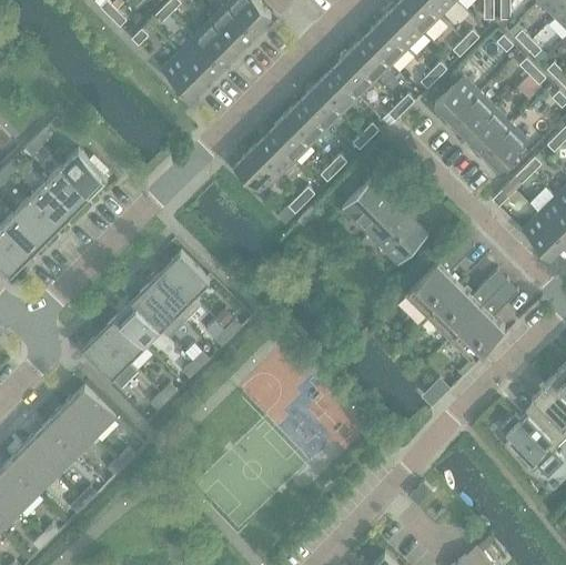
[(108,18),(114,11),(122,3),(118,0),(114,0),(110,6),(105,1),(98,8),(108,18)]
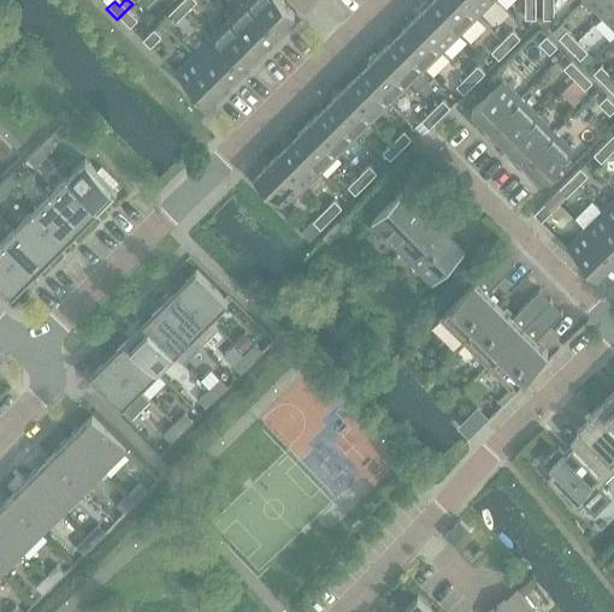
[(183,0),(177,6),(184,15),(194,5),(189,0),(183,0)]
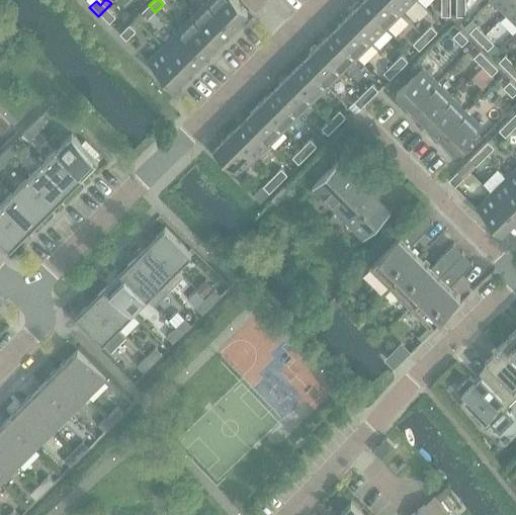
[(229,0),(208,0),(205,4),(231,29),(245,15),(229,0)]
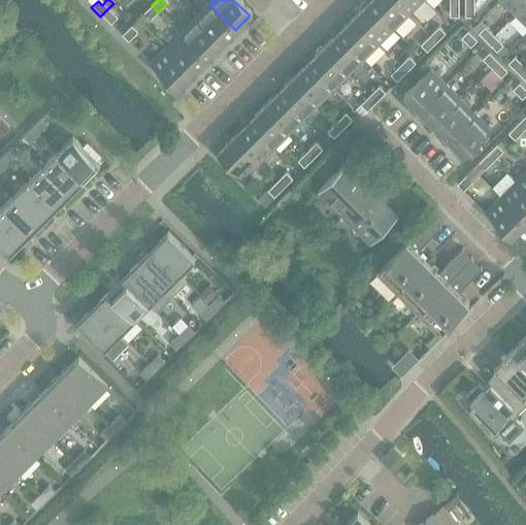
[(392,31),(406,17),(390,0),(370,0),(365,5),(392,31)]
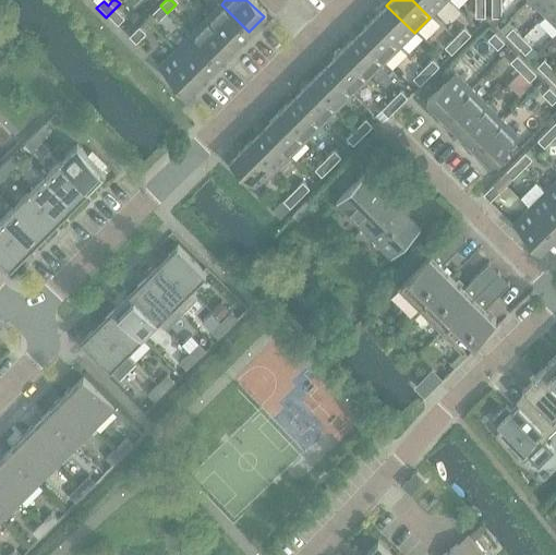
[(412,0),(430,17),(446,1),(445,0),(412,0)]
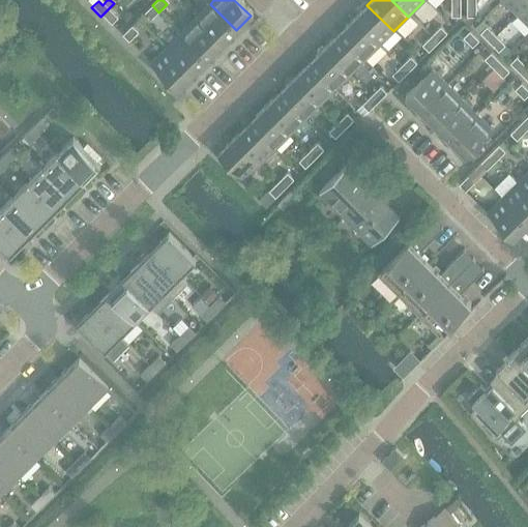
[(460,19),(459,0),(449,0),(450,19),(460,19)]
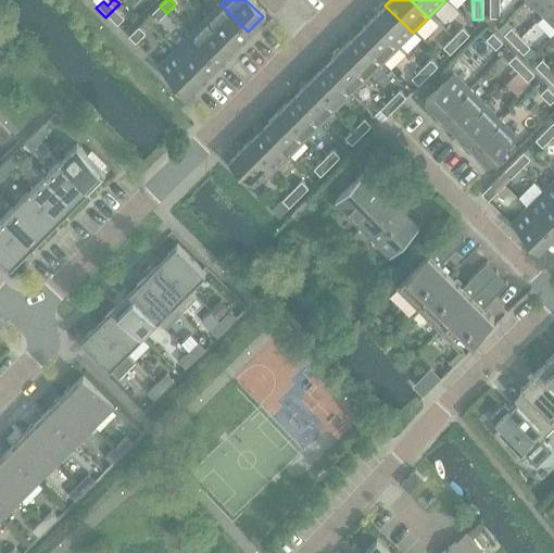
[(488,0),(489,20),(498,20),(498,0),(488,0)]
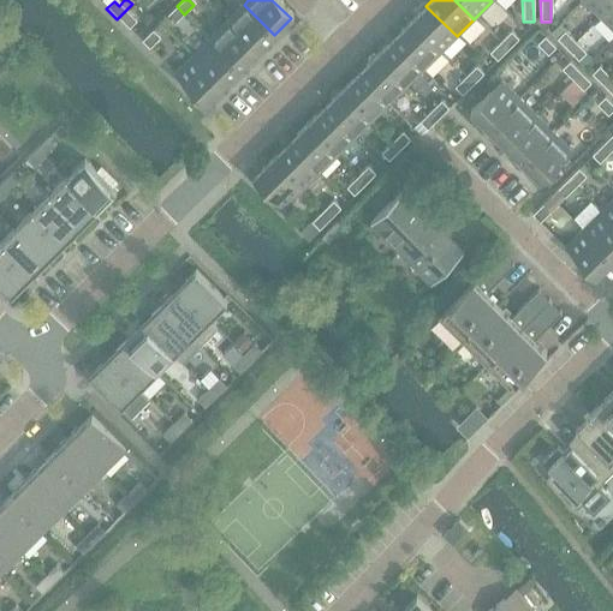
[(599,19),(612,5),(612,0),(583,0),(581,3),(599,19)]
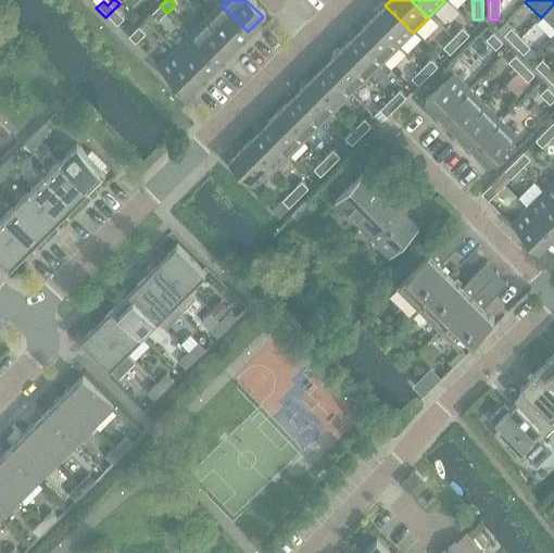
[(234,47),(248,32),(221,4),(205,20),(234,47)]
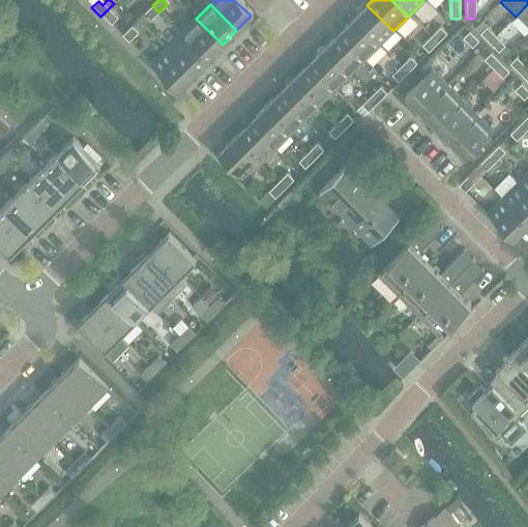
[(527,29),(527,4),(516,17),(527,29)]
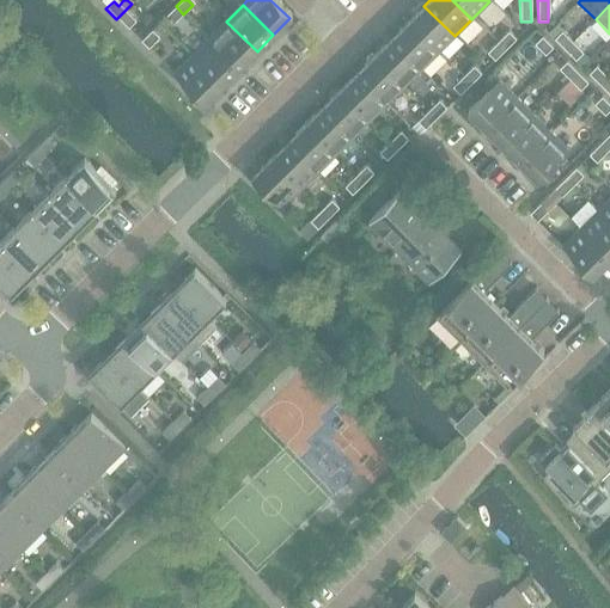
[(172,25),(183,14),(176,6),(164,18),(172,25)]
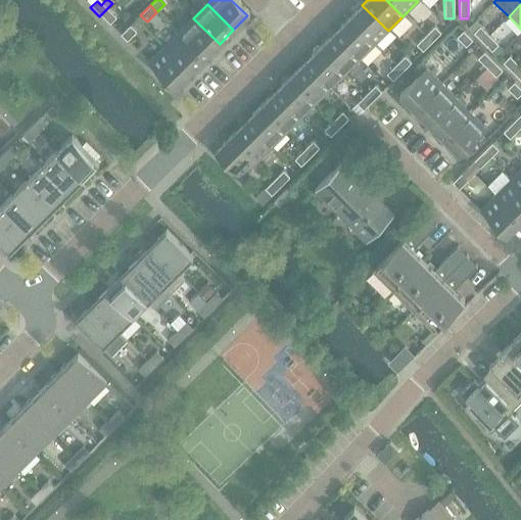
[(373,46),(388,31),(362,5),(347,20),(373,46)]
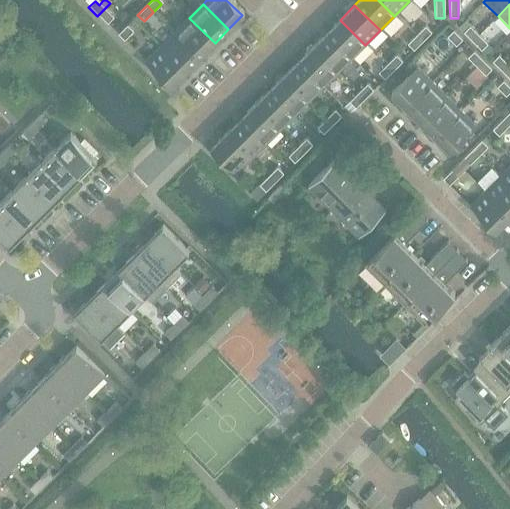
[(103,10),(97,16),(106,25),(112,19),(103,10)]
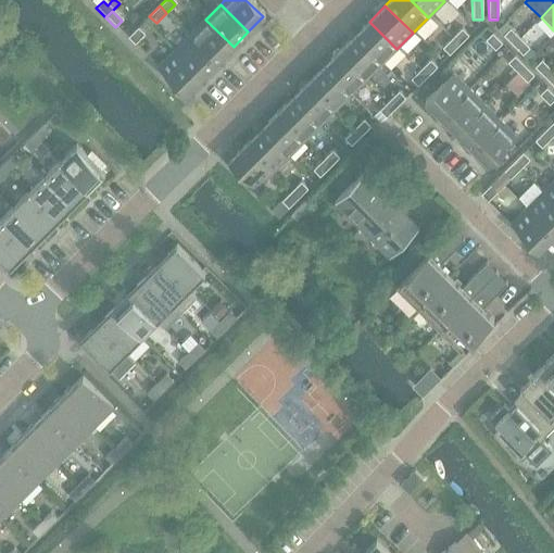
[(217,63),(234,47),(205,20),(189,36),(217,63)]
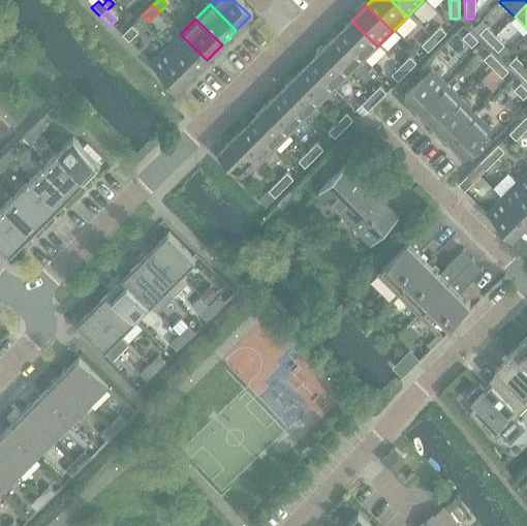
[(363,61),(377,47),(351,21),(337,35),(363,61)]
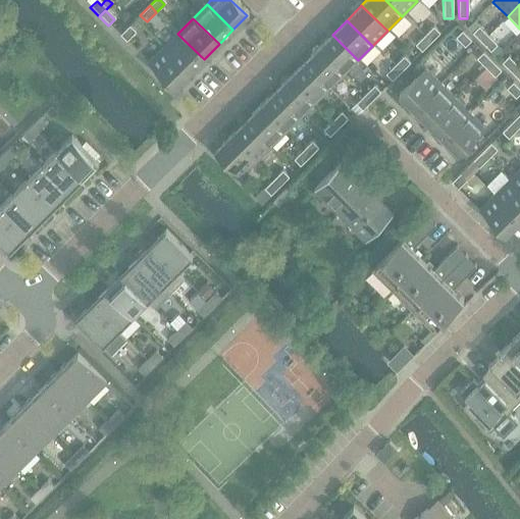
[(119,37),(125,43),(135,34),(128,28),(119,37)]
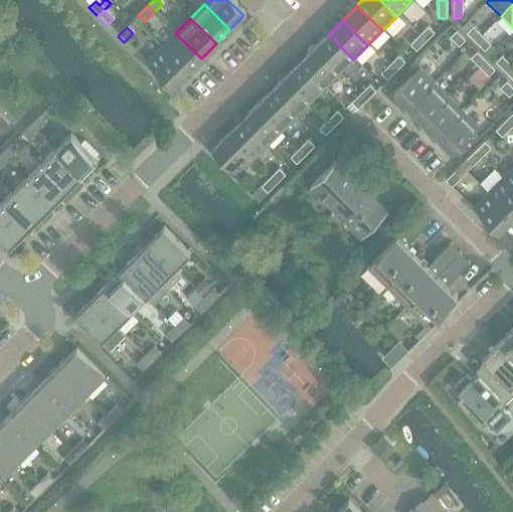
[(418,37),(424,43),(433,34),(426,28),(418,37)]
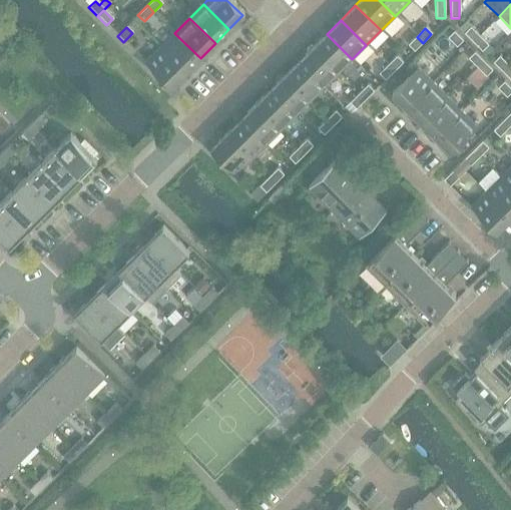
[(472,43),(479,36),(470,28),(464,34),(472,43)]
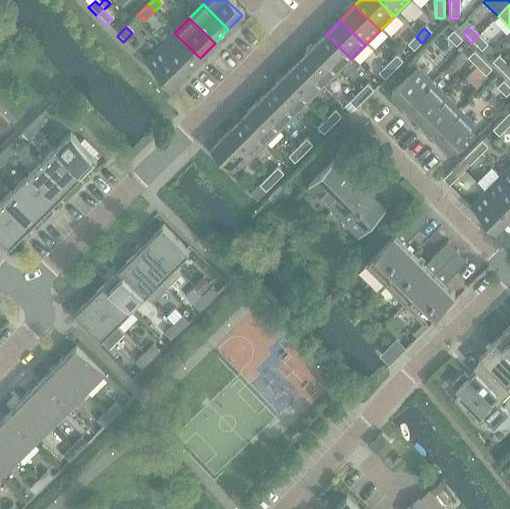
[(446,39),(455,47),(461,41),(452,32),(446,39)]
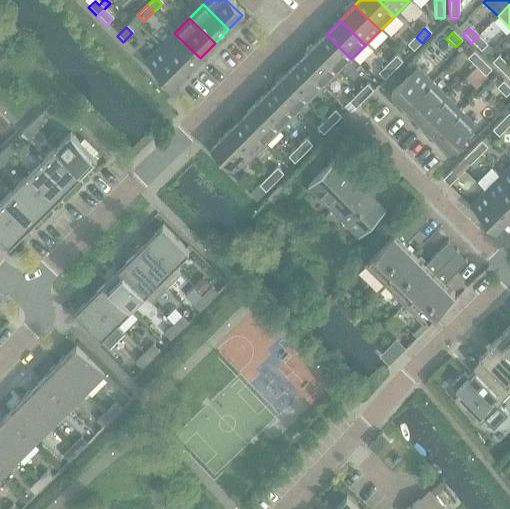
[(185,73),(200,58),(174,33),(159,47),(185,73)]
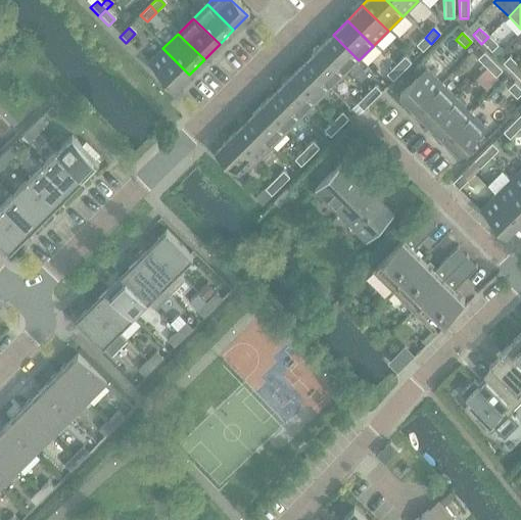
[(343,76),(359,60),(333,35),(318,49),(343,76)]
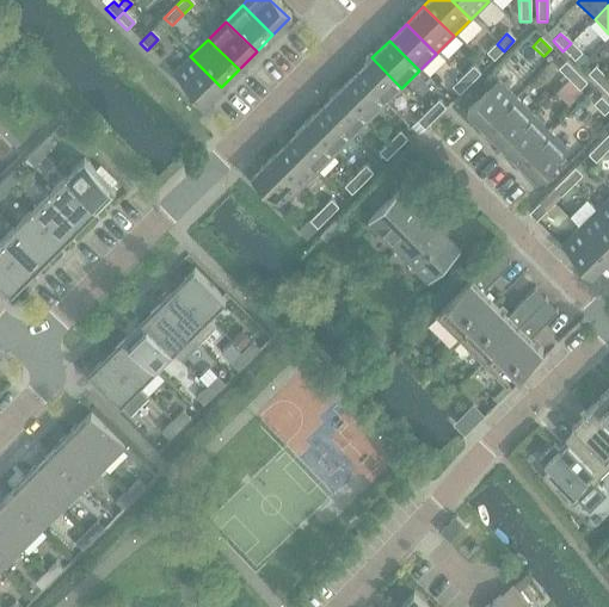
[(571,43),(563,51),(573,61),(580,54),(571,43)]
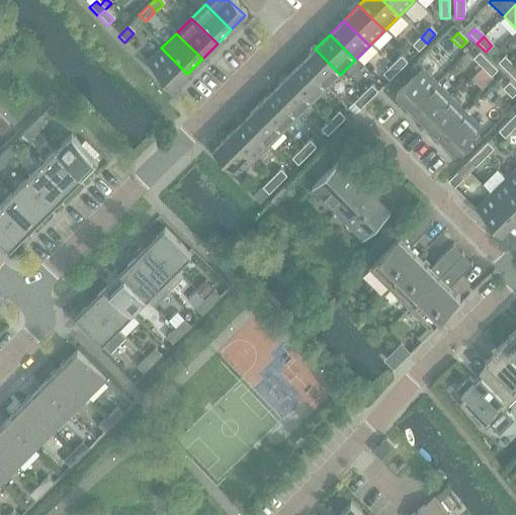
[(418,53),(427,44),(421,37),(412,46),(418,53)]
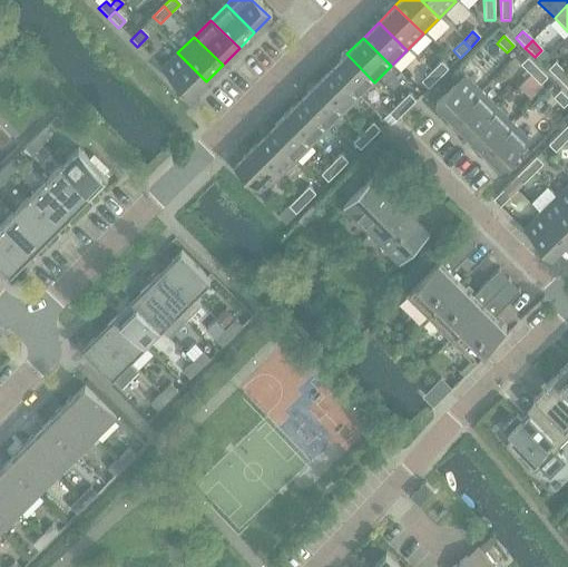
[(188,99),(206,81),(177,52),(160,70),(188,99)]
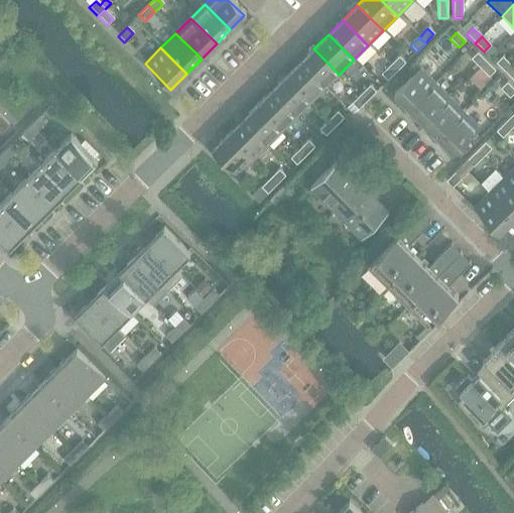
[(325,89),(339,75),(313,48),(299,62),(325,89)]
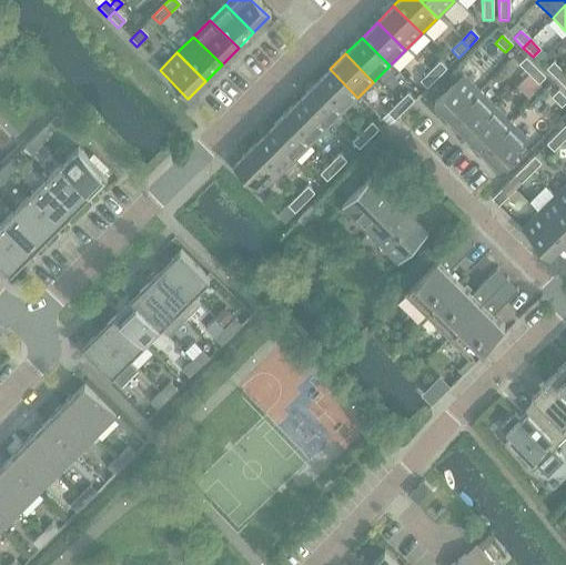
[(527,76),(534,69),(525,59),(518,66),(527,76)]
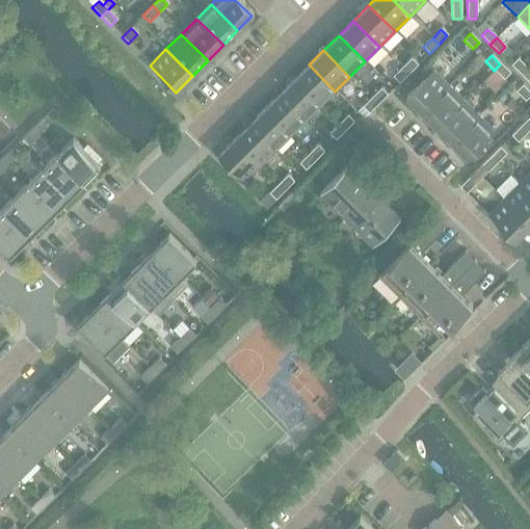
[(402,68),(408,74),(417,65),(411,59),(402,68)]
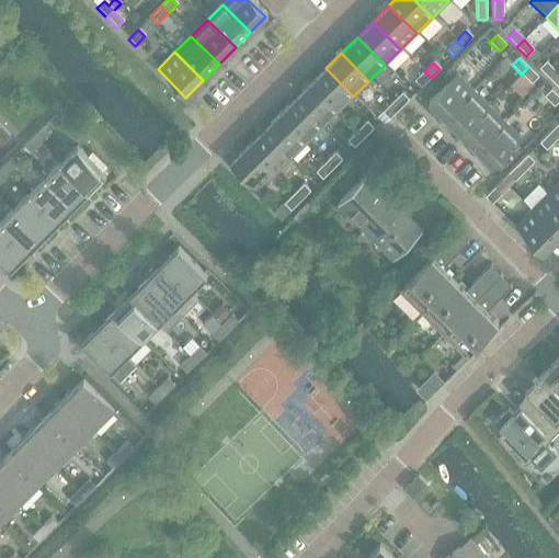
[(548,79),(555,72),(546,63),(539,69),(548,79)]
